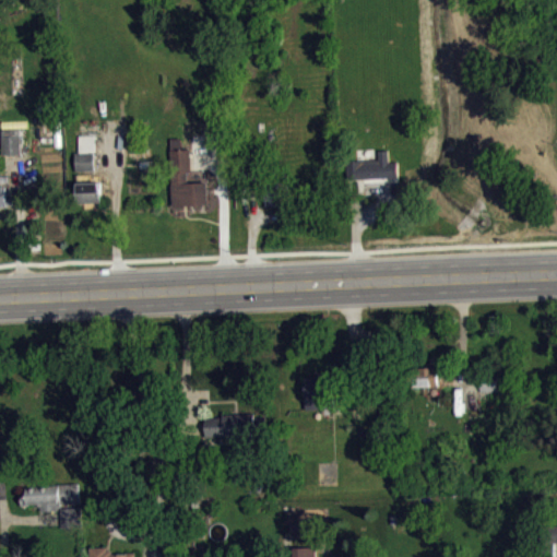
[(0,155),(0,122),(15,122),(15,131),(18,131),(18,137),(20,137),(19,155),(0,155)]
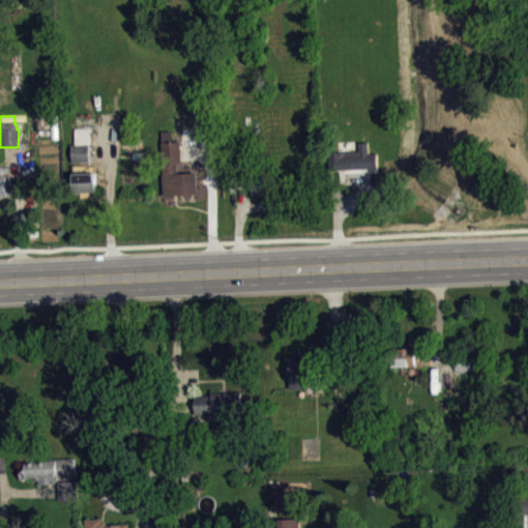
[(69,164),(69,156),(66,156),(65,148),(69,148),(69,146),(72,146),(72,129),(88,129),(89,146),(87,146),(87,164),(69,164)]
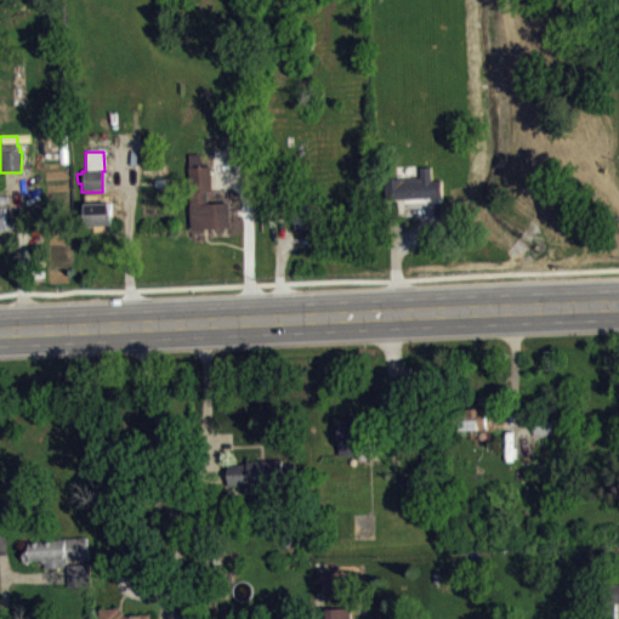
[(189,232),(228,228),(228,204),(206,205),(206,193),(210,193),(209,168),(199,168),(198,154),(187,155),(189,232)]
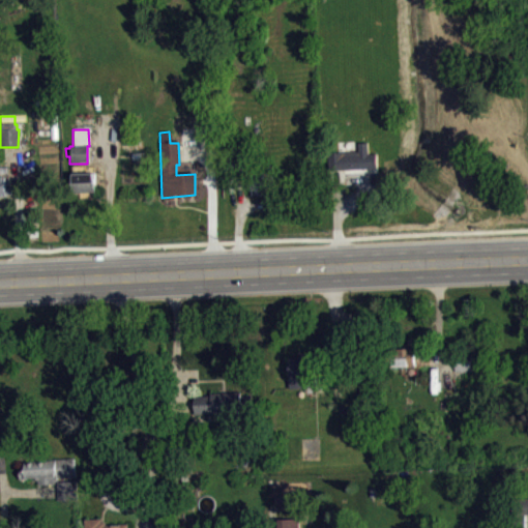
[(329,171),(376,169),(375,154),(367,155),(367,143),(357,144),(357,152),(329,153),(329,171)]
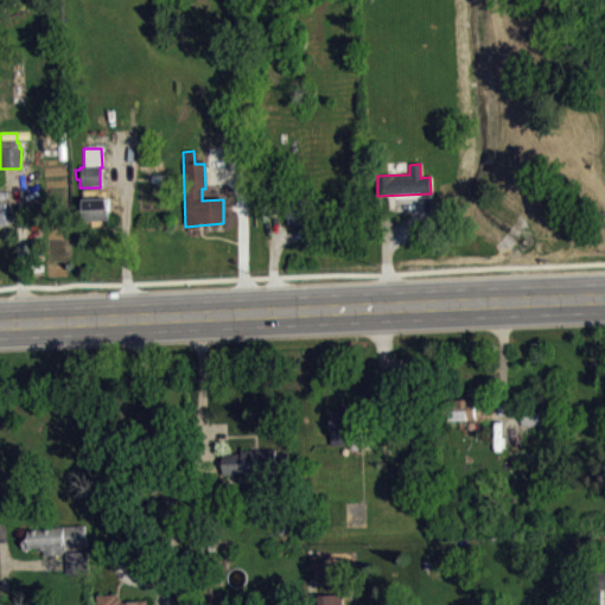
[(82,201),(83,222),(88,222),(88,229),(99,228),(100,222),(108,222),(107,201),(82,201)]
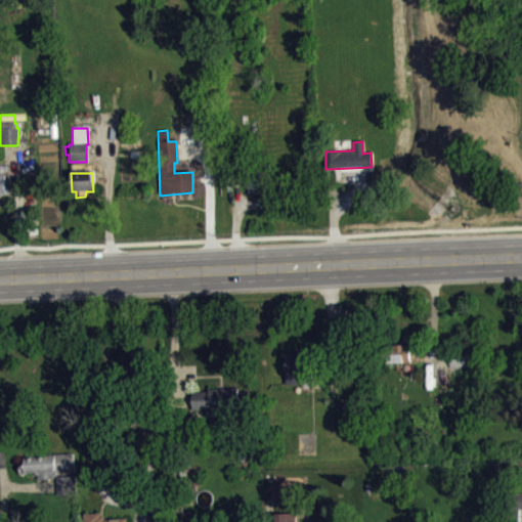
[(0,196),(5,194),(5,193),(12,193),(11,185),(4,185),(4,176),(0,176),(0,196)]
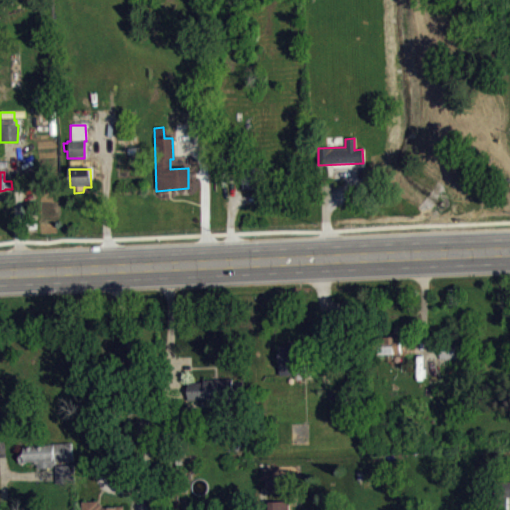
[(399,355),(399,337),(367,339),(367,356),(399,355)]
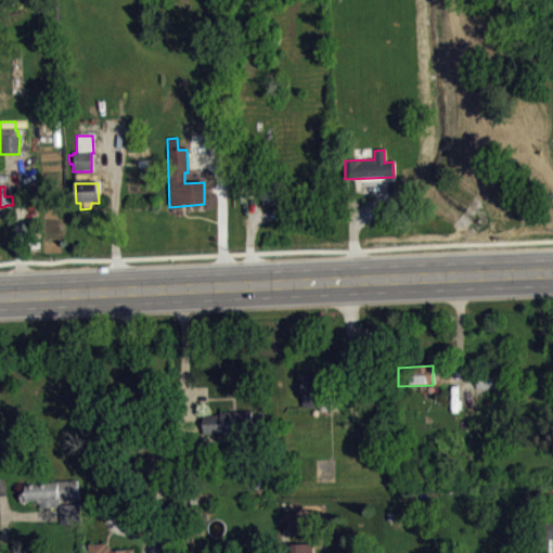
[(476,390),(493,389),(492,373),(475,373),(476,390)]
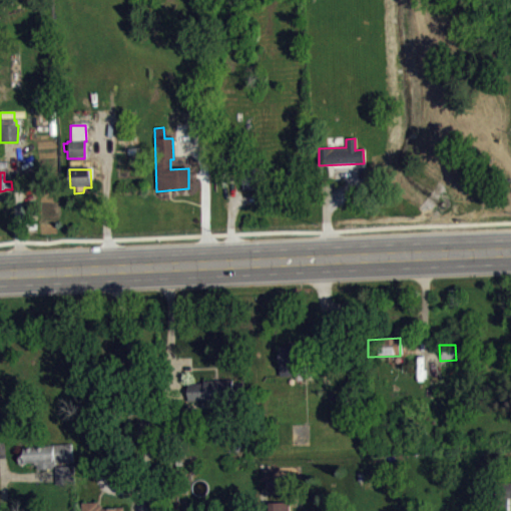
[(278,348),(279,377),(323,375),(323,346),(278,348)]
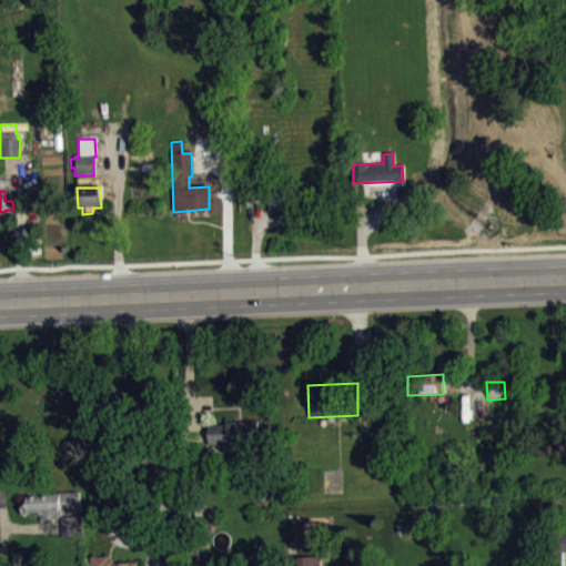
[(206,426),(208,446),(224,445),(225,447),(258,447),(256,435),(269,435),(268,425),(256,425),(256,422),(223,423),(223,425),(206,426)]
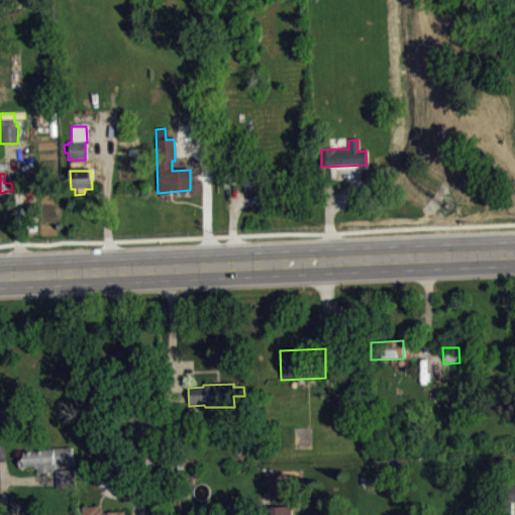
[(70,448),(22,451),(22,458),(18,458),(17,469),(23,469),(23,468),(32,467),(33,470),(35,470),(35,475),(52,474),(52,470),(54,470),(55,490),(73,489),(72,471),(55,472),(55,467),(72,466),(70,448)]
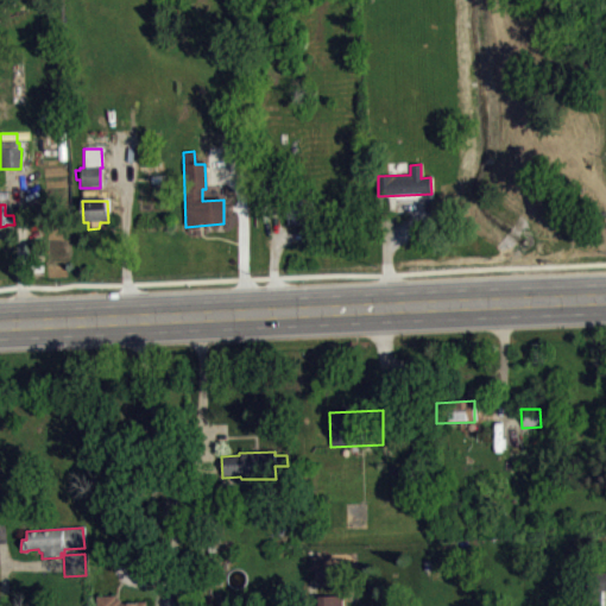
[(605,591),(605,574),(592,574),(591,591),(605,591)]
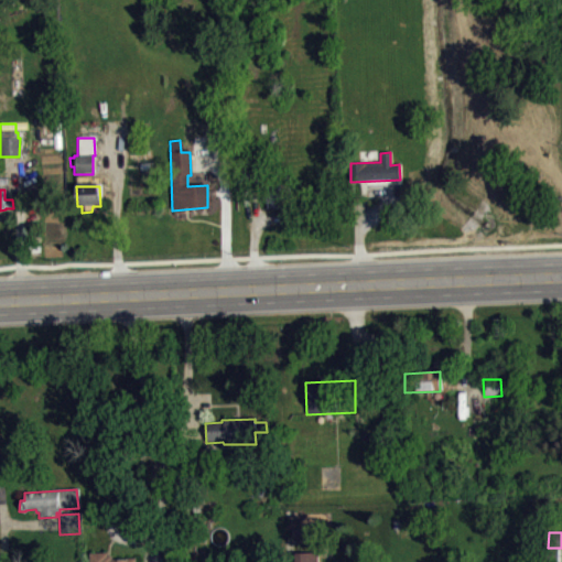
[(316,561),(316,552),(293,553),(293,561),(316,561)]
